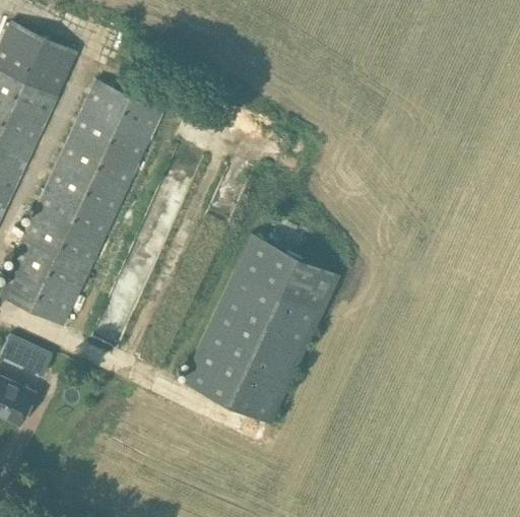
[(0,221),(78,54),(10,21),(0,42),(0,221)]
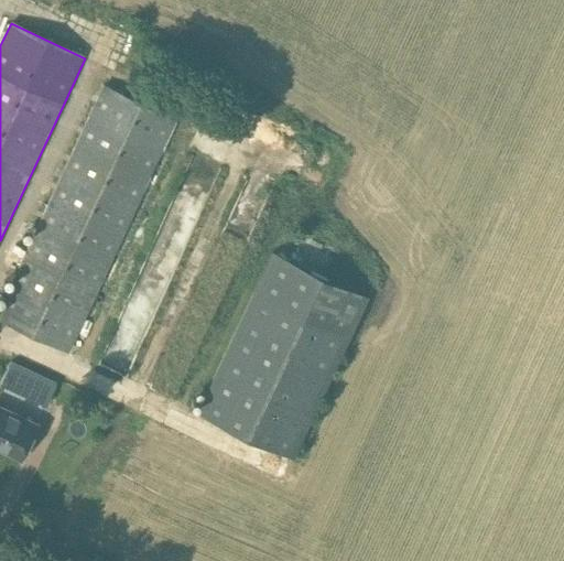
[(177,122),(102,88),(80,137),(0,306),(0,322),(69,356),(177,122)]
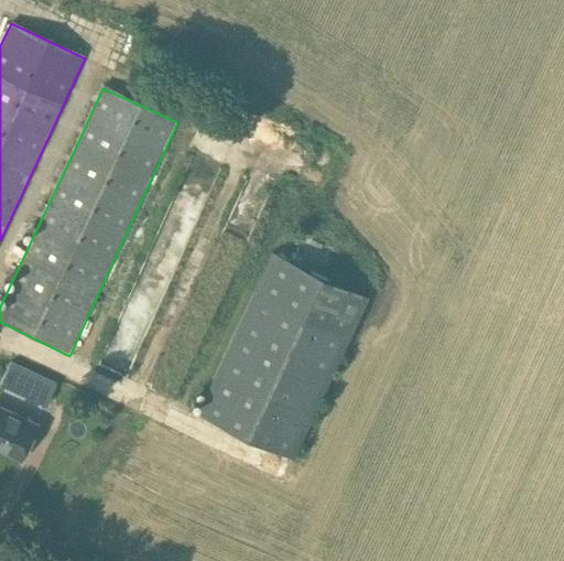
[(369,300),(274,256),(198,419),(294,463),(369,300)]
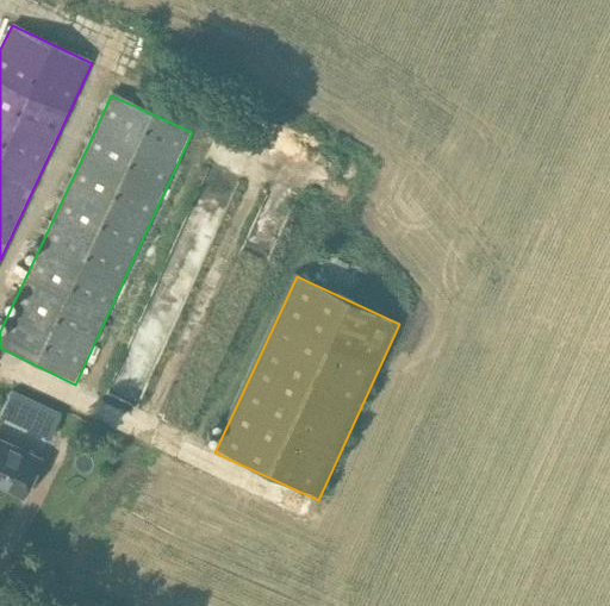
[(12,395),(0,420),(0,424),(16,431),(29,403),(12,395)]
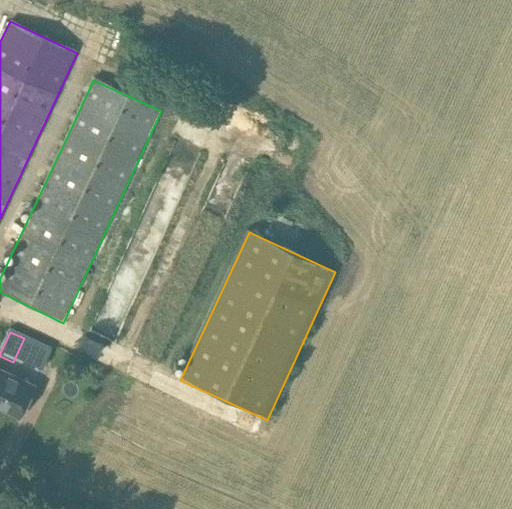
[(39,345),(27,369),(41,376),(52,351),(39,345)]
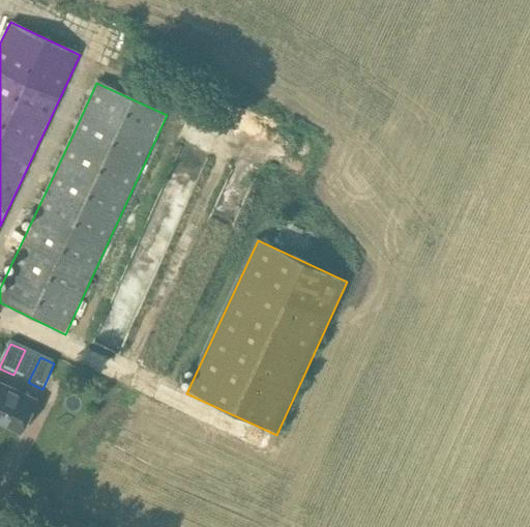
[(35,400),(0,383),(0,425),(20,434),(35,400)]
